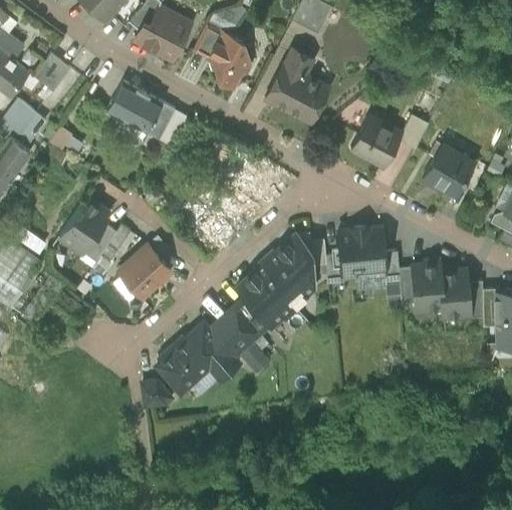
[(86,0),(106,18),(111,12),(122,0),(86,0)]
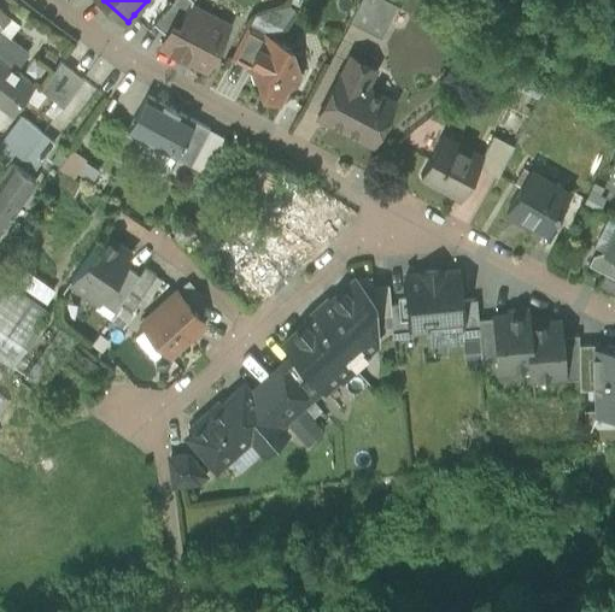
[(171,0),(147,0),(134,15),(151,29),(154,25),(154,24),(175,3),(175,1),(171,0)]
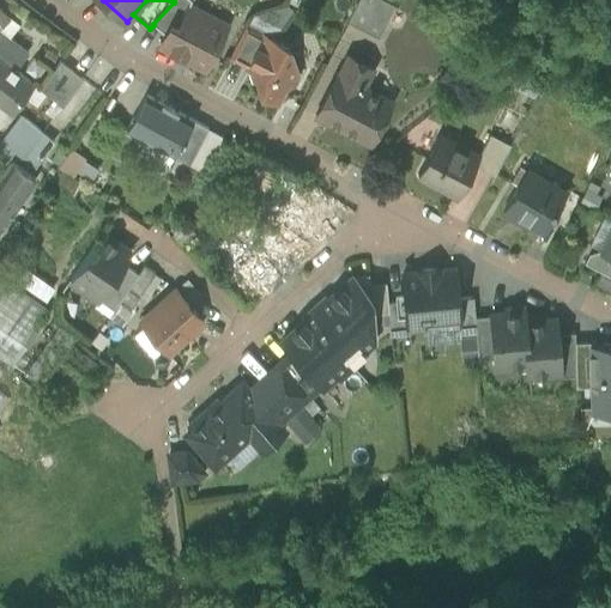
[(191,0),(174,0),(174,1),(174,2),(153,24),(153,25),(167,36),(173,25),(179,28),(189,8),(191,8),(194,2),(191,0)]
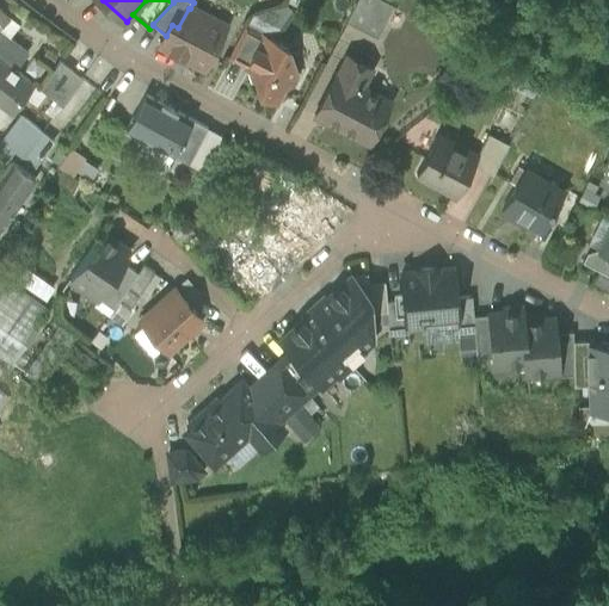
[(395,8),(379,0),(361,0),(348,24),(379,41),(395,8)]
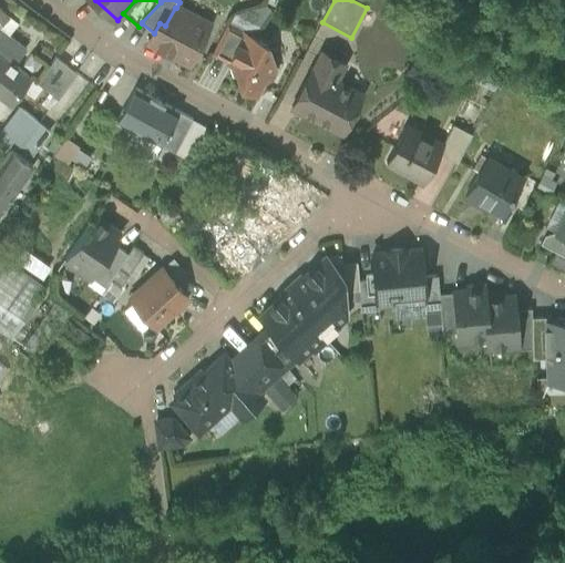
[(245,33),(250,37),(274,11),(265,3),(236,16),(229,27),(245,34),(245,33)]
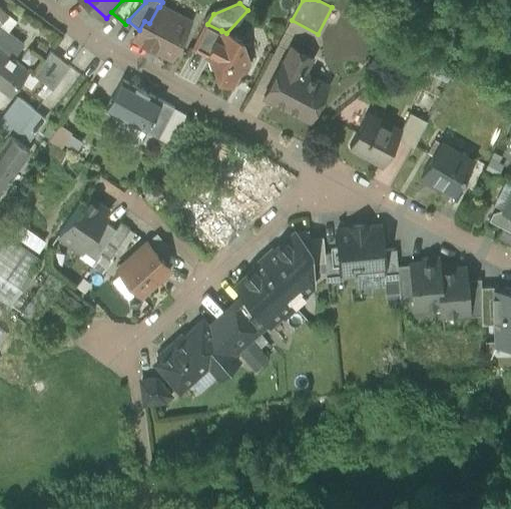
[(159,7),(158,7),(149,23),(144,21),(139,30),(135,38),(140,42),(172,59),(178,47),(180,48),(187,35),(185,34),(185,33),(180,18),(159,7)]
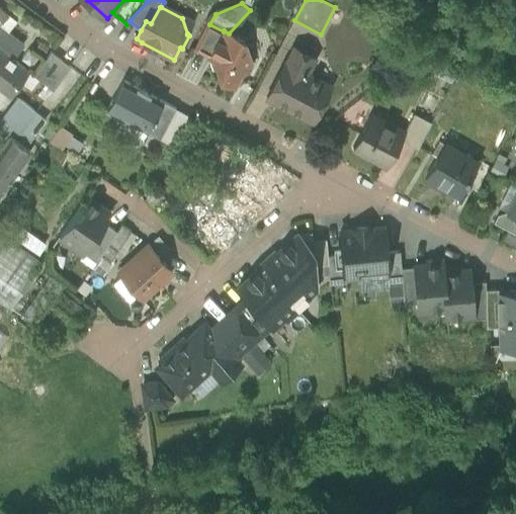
[(6,14),(0,19),(0,25),(7,32),(15,25),(6,14)]
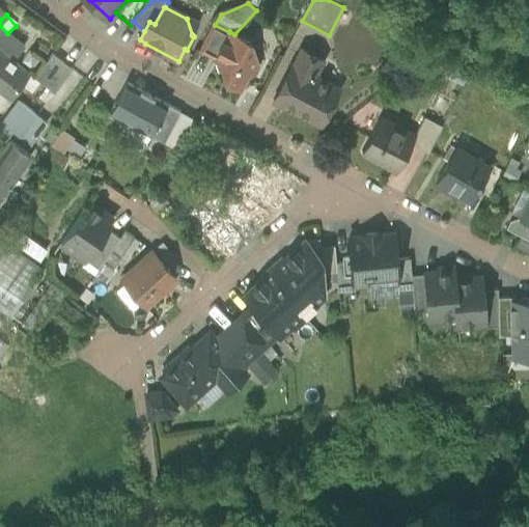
[(228,47),(234,34),(229,31),(229,32),(215,25),(201,52),(215,59),(223,45),(228,47)]
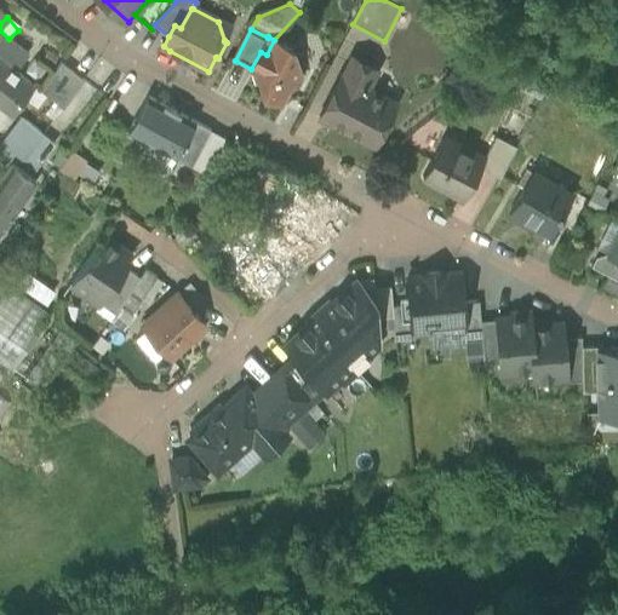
[(0,57),(17,72),(30,55),(9,39),(0,30),(0,57)]
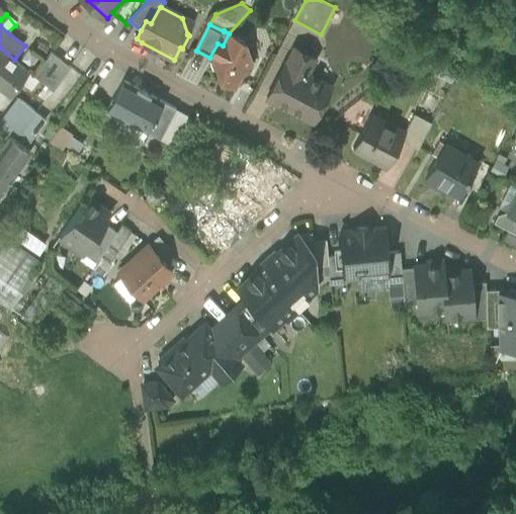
[(253,66),(245,41),(229,33),(223,46),(218,44),(209,58),(216,61),(222,80),(236,87),(242,75),(249,73),(253,66)]
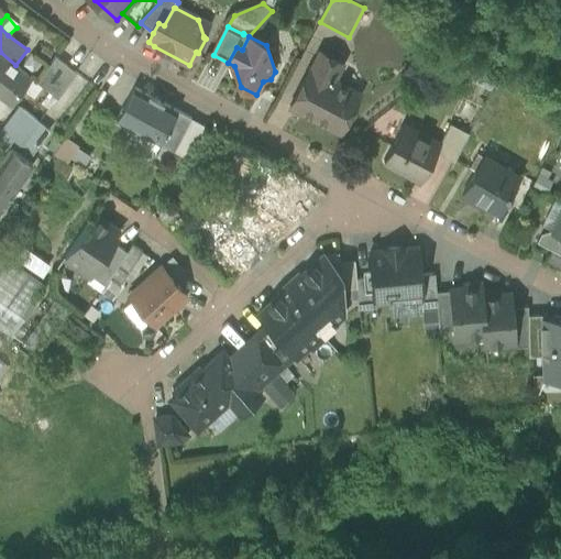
[(0,52),(0,94),(11,103),(31,77),(15,65),(0,52)]
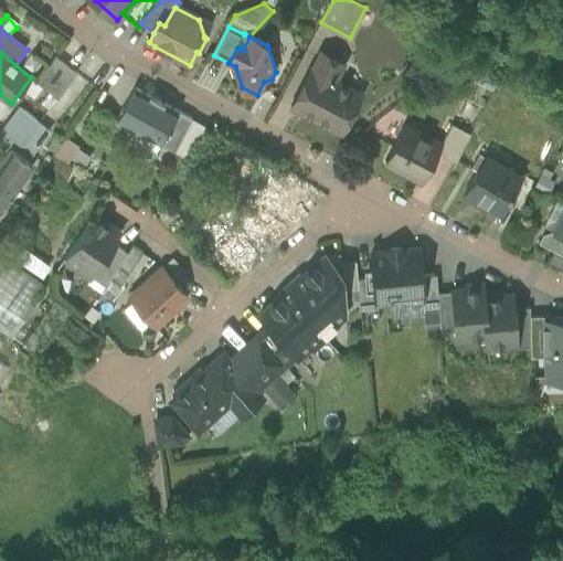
[(322,54),(314,71),(312,70),(291,108),(342,135),(362,96),(337,83),(346,66),(322,54)]
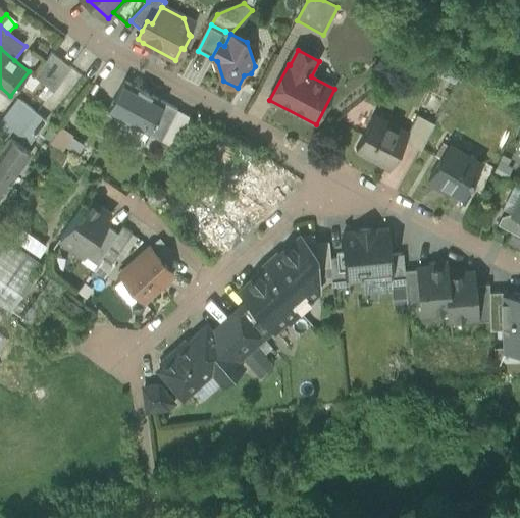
[(72,67),(53,53),(35,76),(54,91),(72,67)]
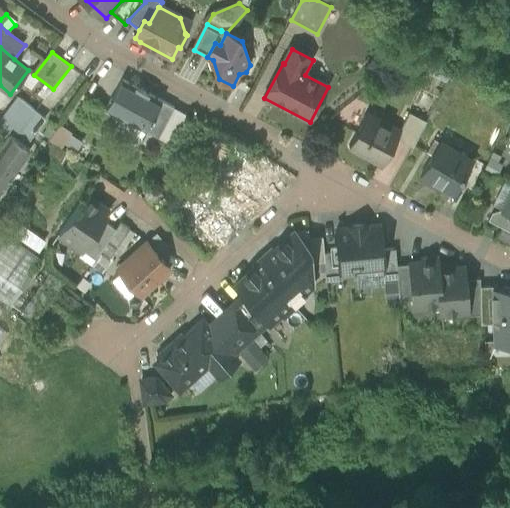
[(162,102),(123,80),(107,109),(147,131),(162,102)]
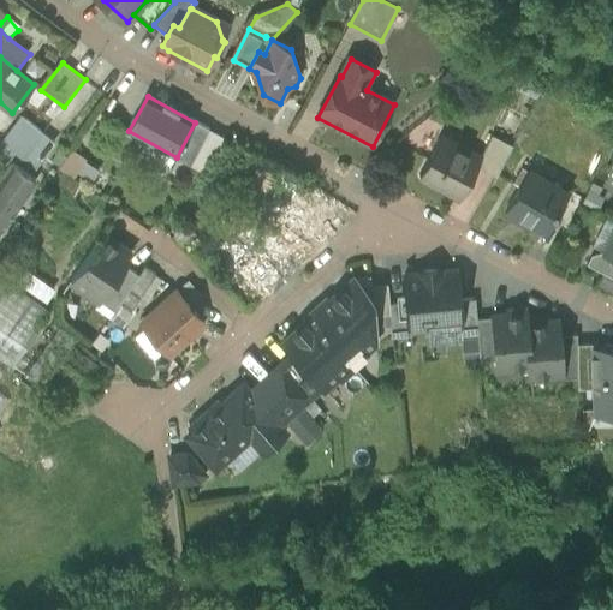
[(45,133),(23,117),(4,142),(17,154),(24,160),(45,133)]
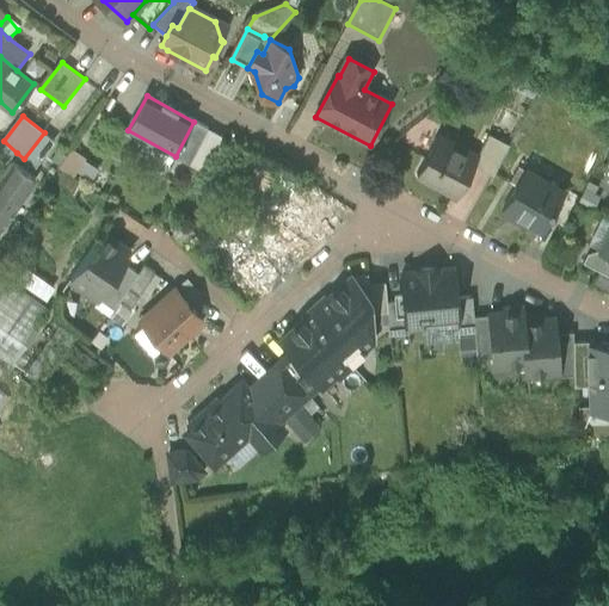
[(194,122),(176,156),(190,164),(208,129),(194,122)]
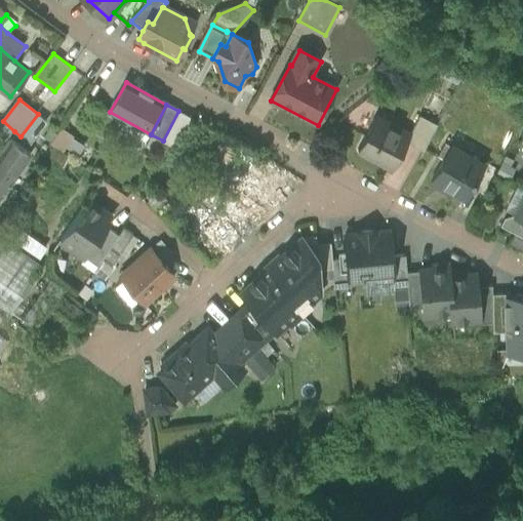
[(38,114),(21,136),(31,144),(47,122),(38,114)]
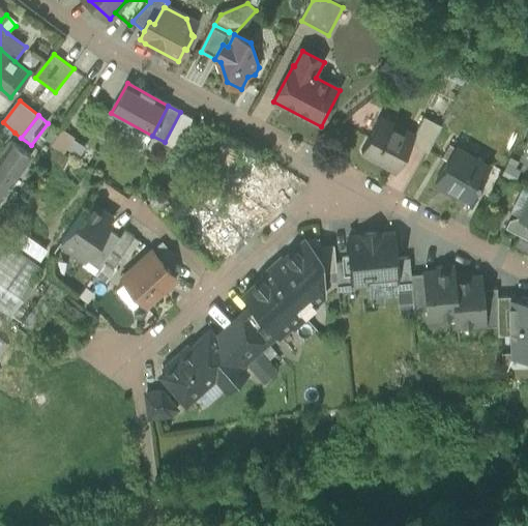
[(442,128),(424,119),(414,139),(415,139),(412,145),(429,154),(442,128)]
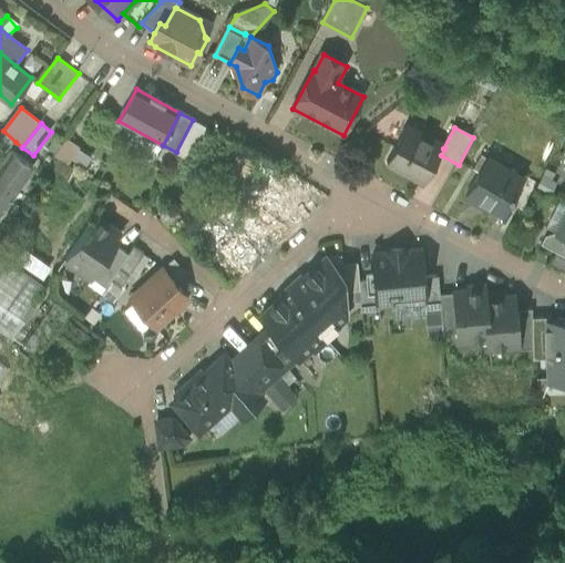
[(443,149),(406,129),(388,164),(427,184),(441,155),(444,149),(443,149)]
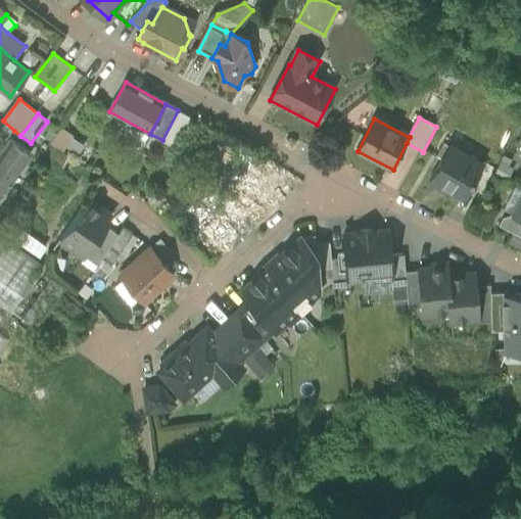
[(14,131),(3,121),(0,124),(0,131),(9,138),(14,131)]
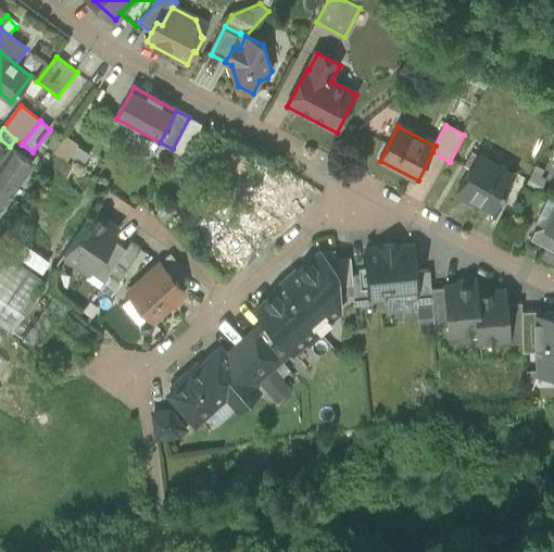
[(63,134),(52,152),(66,161),(77,142),(63,134)]
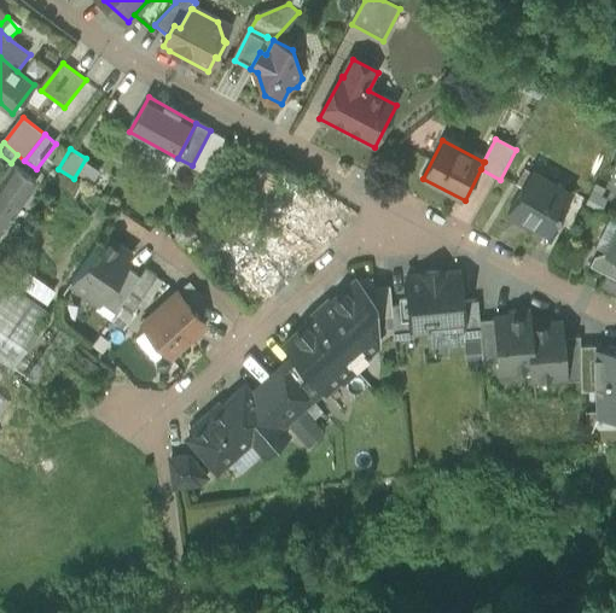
[(13,165),(0,184),(0,232),(4,228),(38,181),(13,165)]
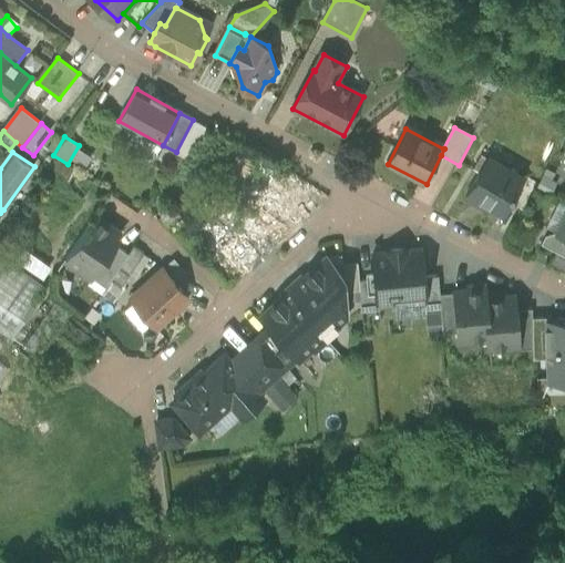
[(57,160),(50,171),(70,183),(76,172),(57,160)]
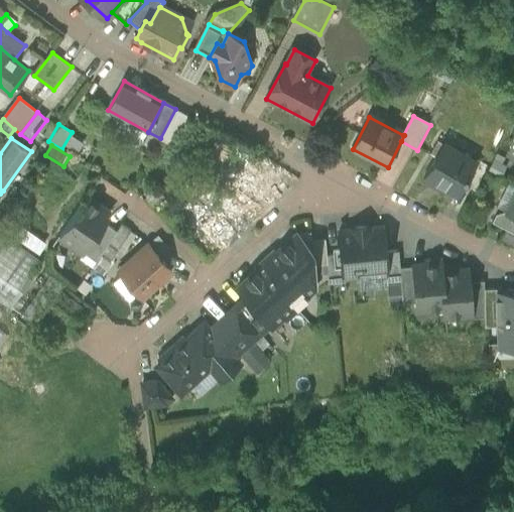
[(444,146),(424,180),(435,186),(437,183),(459,196),(463,187),(477,164),(476,164),(444,146)]
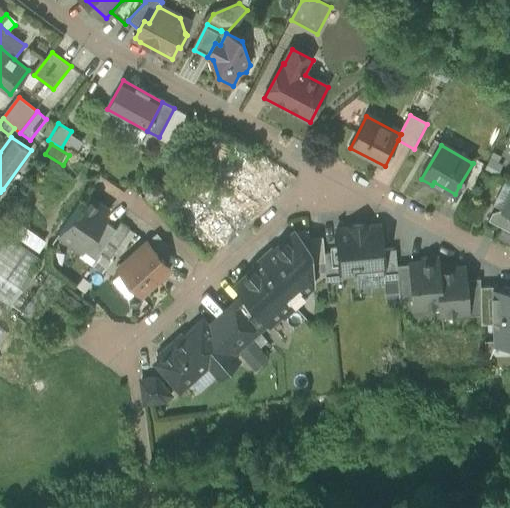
[(486,168),(473,161),(472,163),(473,163),(459,186),(472,193),(486,168)]
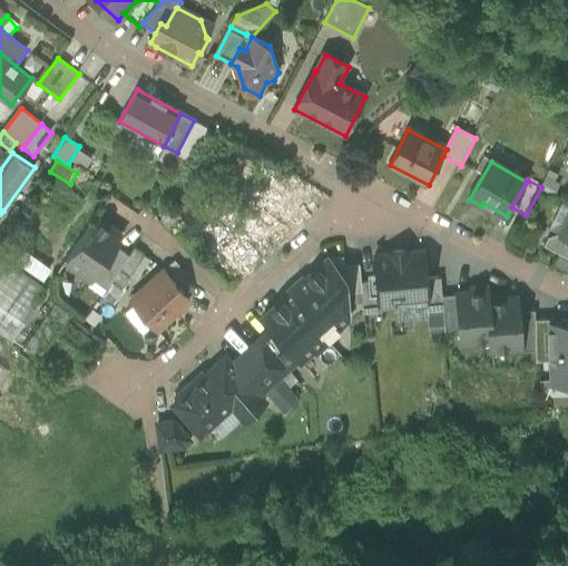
[(297,216),(274,191),(256,206),(257,207),(278,231),(280,233),(297,216)]
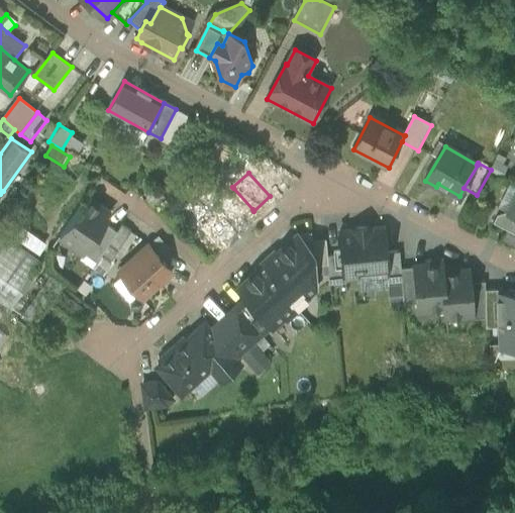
[(252,209),(233,188),(216,203),(233,225),(252,209)]
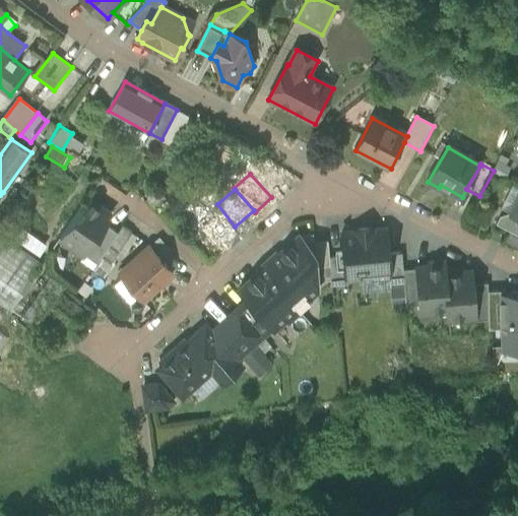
[(87,199),(61,238),(84,254),(106,224),(111,215),(87,199)]
